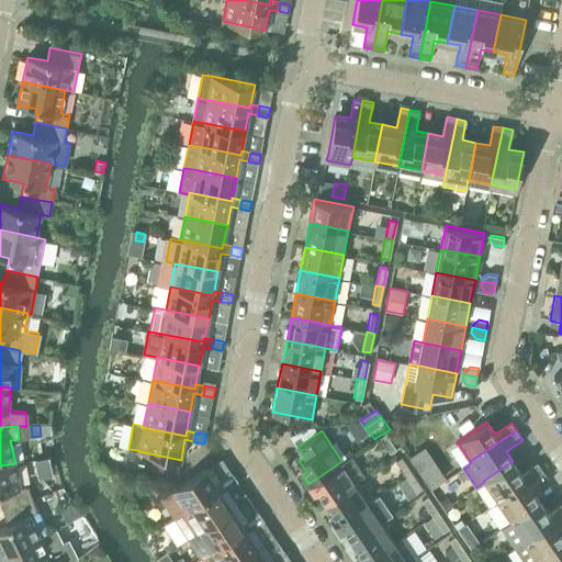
[(385,433),(379,436),(390,453),(396,449),(385,433)]
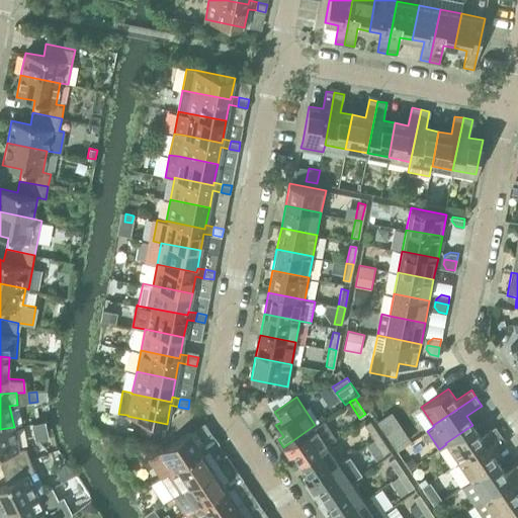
[(412,441),(392,411),(376,421),(397,451),(412,441)]
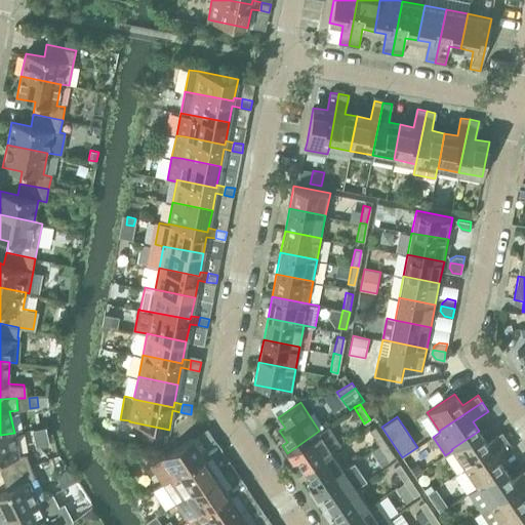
[(319,431),(287,453),(293,461),(297,458),(305,468),(331,449),(340,444),(328,426),(319,431)]
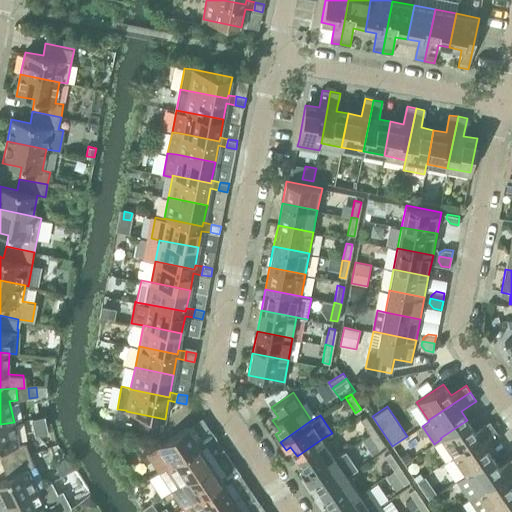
[(370,434),(375,430),(365,415),(360,419),(370,434)]
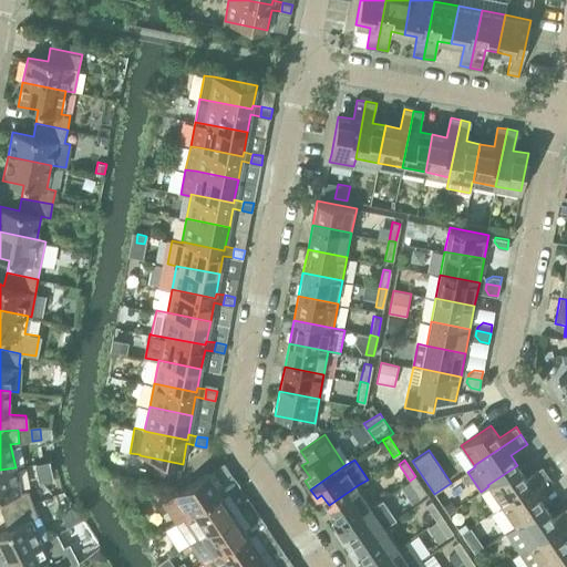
[(502,506),(548,475),(543,466),(525,477),(517,465),(487,485),(488,486),(502,506)]
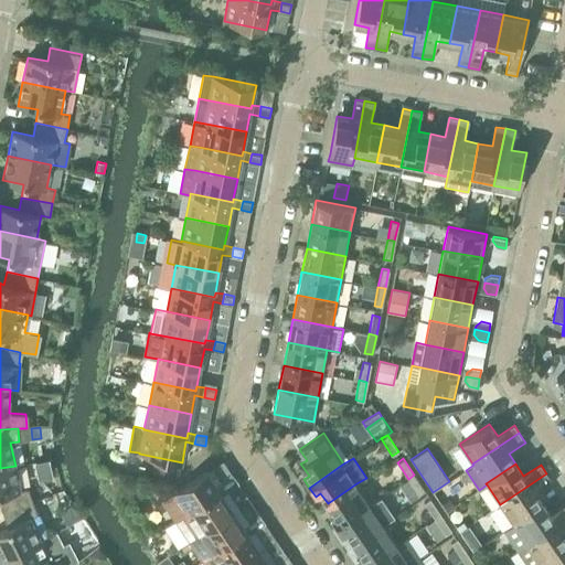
[(16,466),(0,468),(0,503),(2,512),(33,501),(29,488),(20,490),(16,466)]
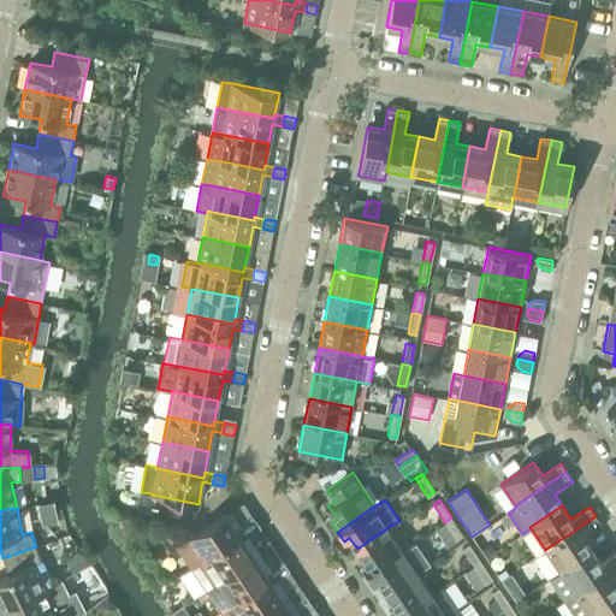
[(177,545),(191,567),(241,534),(237,531),(225,513),(177,545)]
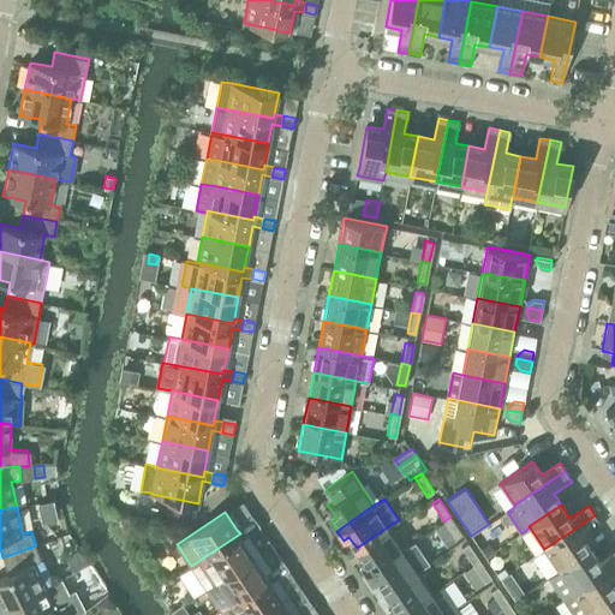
[(559,571),(591,549),(583,537),(601,525),(595,515),(544,549),(559,571)]
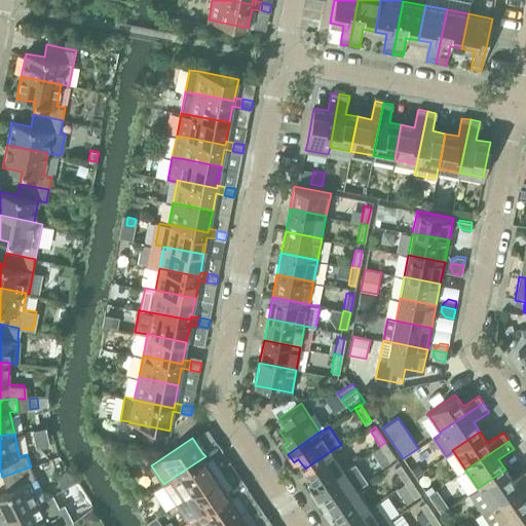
[(385,442),(380,446),(389,460),(396,456),(385,442)]
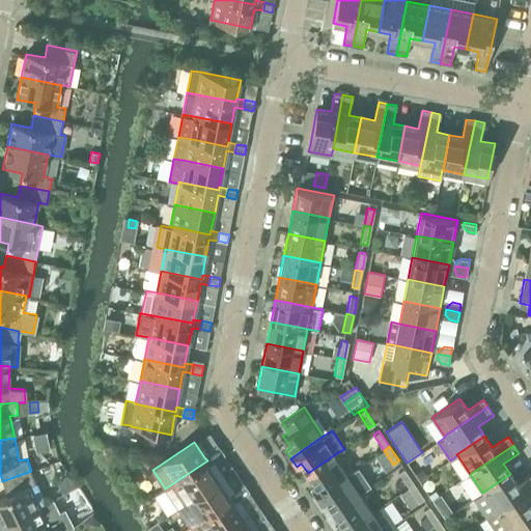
[(213,452),(217,459),(225,454),(220,447),(213,452)]
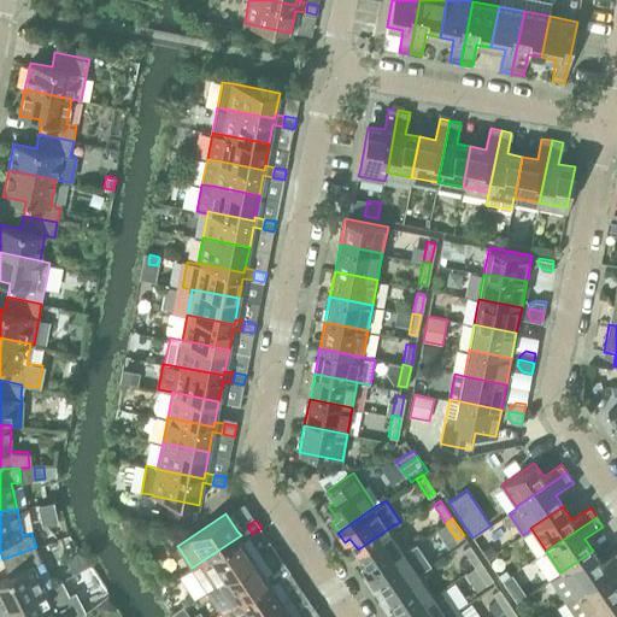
[(206,589),(254,557),(244,540),(252,534),(247,526),(238,532),(241,535),(192,568),(206,589)]
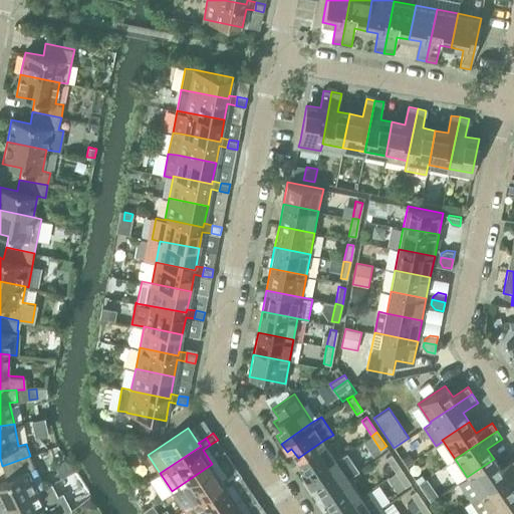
[(324,440),(298,458),(305,469),(300,472),(305,479),(337,458),(324,440)]
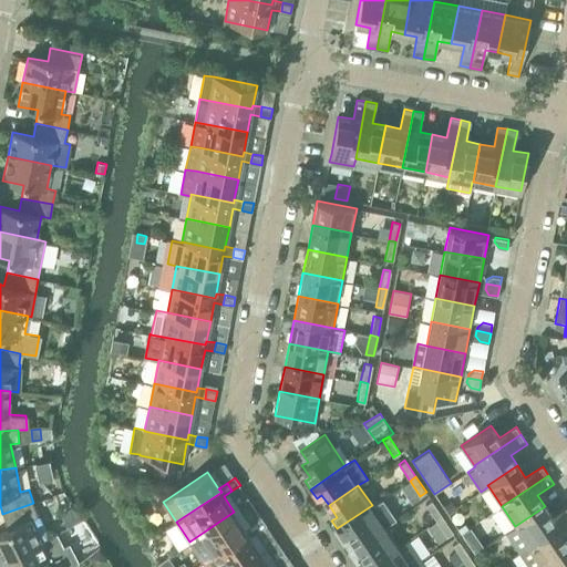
[(372,505),(337,528),(343,538),(348,535),(354,545),(384,525),(395,517),(382,498),(372,505)]
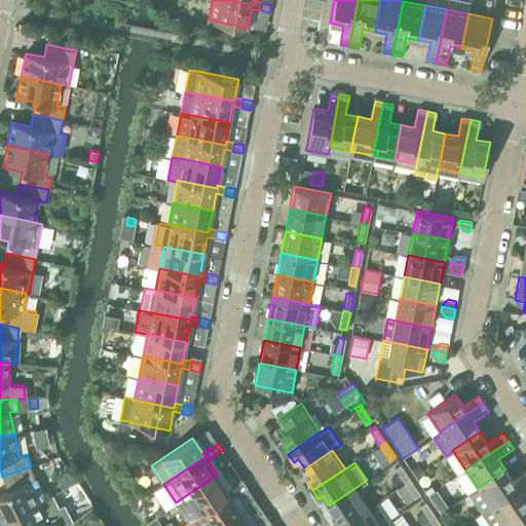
[(405,482),(410,479),(400,463),(395,467),(405,482)]
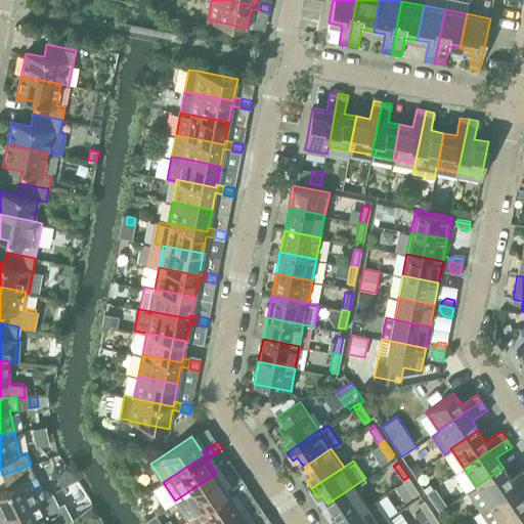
[(421,471),(416,464),(408,469),(413,476),(421,471)]
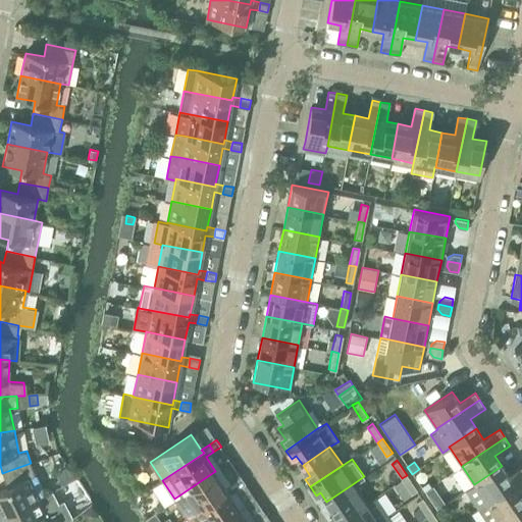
[(0,516),(0,517),(37,499),(28,478),(35,475),(31,463),(2,473),(7,487),(0,490),(0,516)]
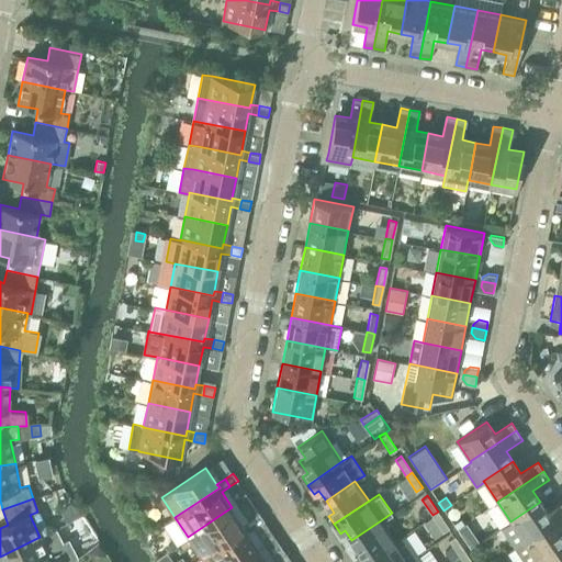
[(540,502),(510,521),(502,527),(515,547),(561,515),(561,503),(548,513),(540,502)]
